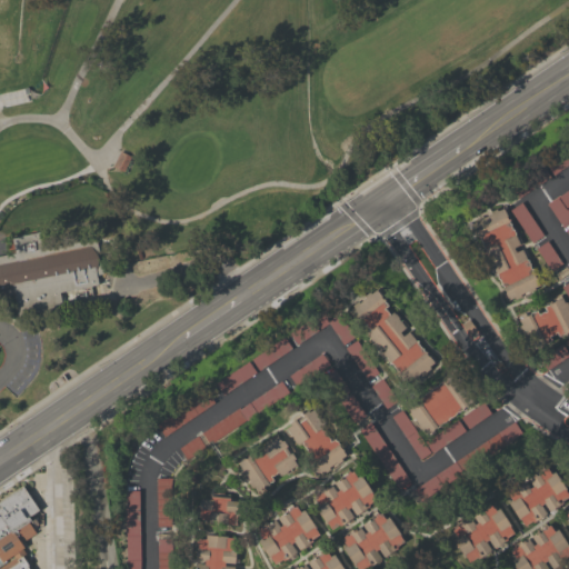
[(568,165),(553,176),(546,163),(568,148),(568,165)]
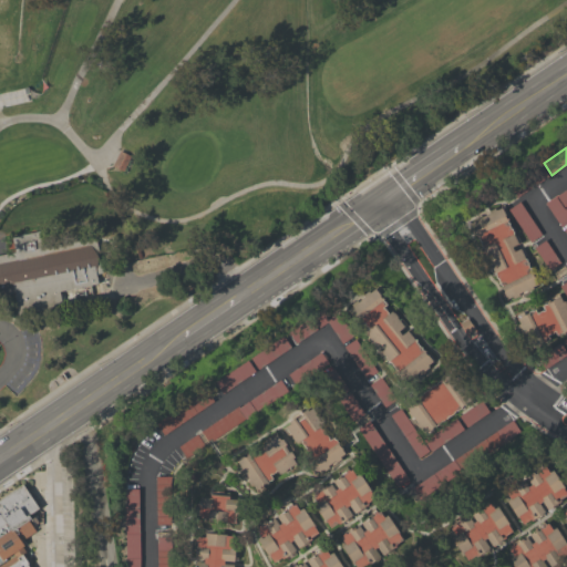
[(120,151),(131,156),(123,172),(112,166),(120,151)]
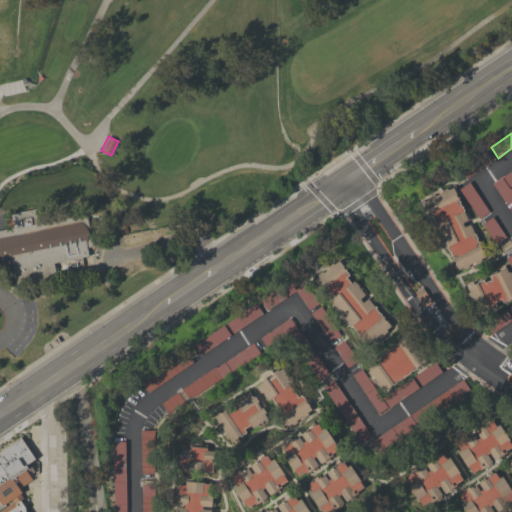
[(465,180),(458,170),(488,149),(495,159),(465,180)]
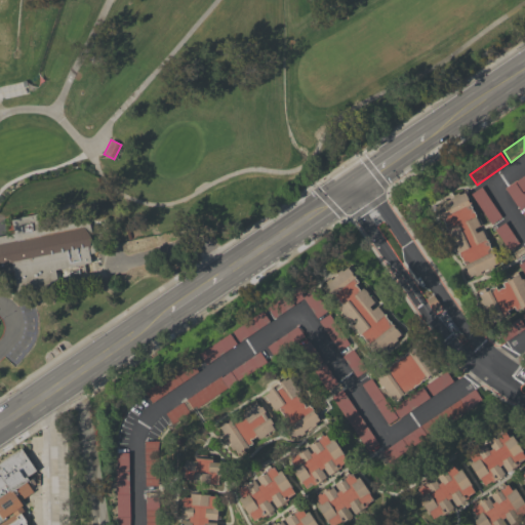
[(524,174),(524,190),(522,192),(515,182),(524,174)]
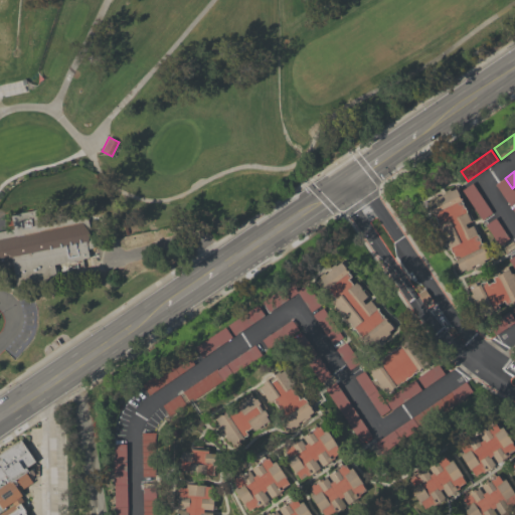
[(512,190),(513,189),(514,191),(514,202),(509,206),(495,185),(504,178),(512,190)]
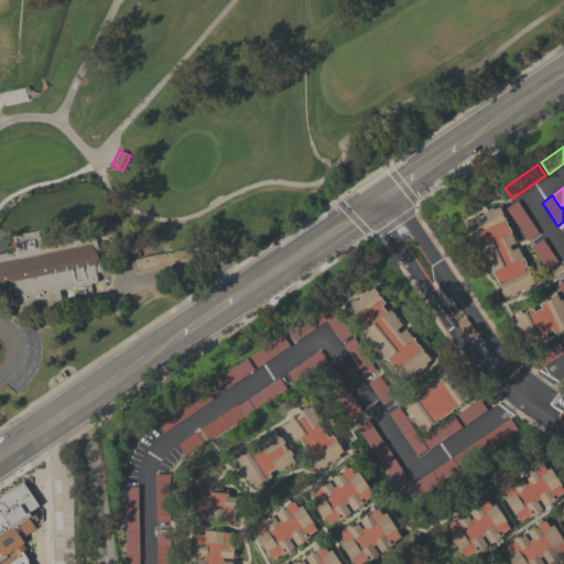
[(539,234),(528,241),(506,208),(517,201),(539,234)]
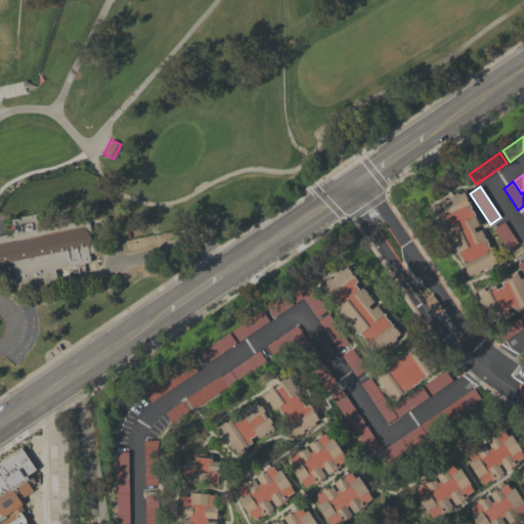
[(439,203),(438,202),(444,199),(445,201),(451,198),(451,195),(456,192),(457,194),(463,191),(463,192),(465,191),(468,198),(466,199),(467,202),(468,201),(470,204),(468,204),(469,206),(470,206),(471,207),(470,208),(472,211),(475,215),(474,216),(475,219),(478,218),(481,224),(478,226),(478,225),(473,228),(475,232),(483,228),(486,235),(484,236),(485,239),(485,238),(488,244),(487,244),(488,248),(489,247),(490,249),(489,249),(490,251),(492,251),(494,256),(495,256),(498,262),(491,265),(492,267),(487,269),(486,268),(479,271),(480,273),(474,275),(473,274),(466,277),(463,271),(465,270),(465,269),(466,269),(464,266),(463,267),(462,265),(461,261),(462,261),(460,257),(459,257),(456,254),(457,253),(457,252),(456,252),(455,250),(453,251),(450,244),(459,241),(456,236),(448,239),(445,233),(447,232),(446,228),(445,228),(443,225),(444,224),(440,217),(439,218),(438,216),(439,216),(438,212),(435,213),(432,207),(439,203)]
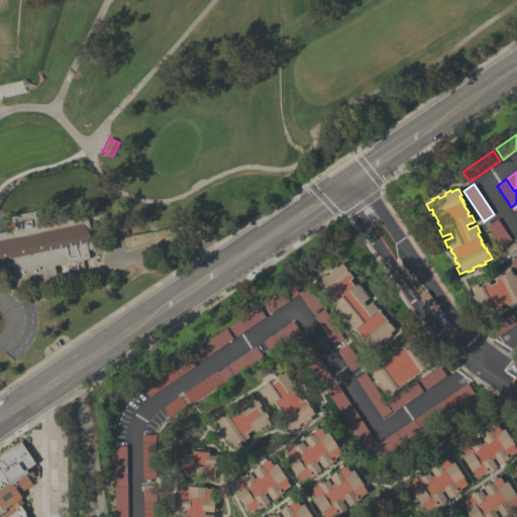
[(0,232),(13,230),(10,216),(36,211),(39,226),(87,216),(93,248),(88,250),(89,259),(64,264),(66,271),(56,273),(57,280),(16,288),(12,268),(0,270),(0,232)]
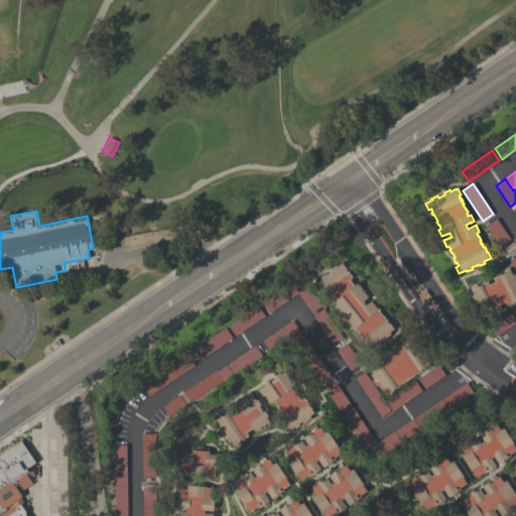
[(510,239),(500,246),(486,226),(496,219),(510,239)]
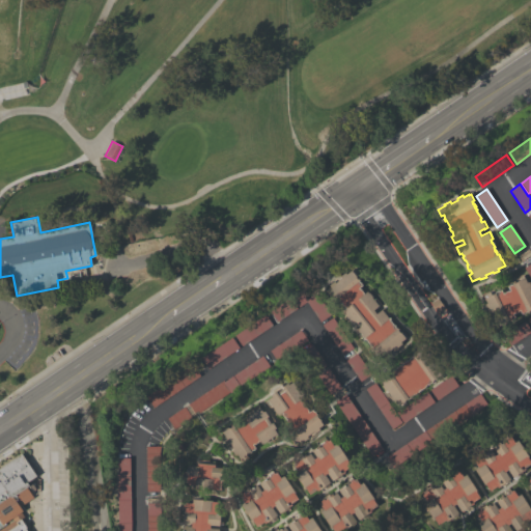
[(396,329),(397,328),(398,330),(397,331),(399,333),(400,333),(401,332),(406,337),(400,342),(401,344),(396,347),(395,346),(389,352),(390,353),(386,357),(384,355),(379,360),(373,354),(375,353),(372,350),(371,351),(370,348),(371,347),(365,339),(364,340),(363,339),(364,338),(361,335),(359,337),(355,331),(362,325),(359,322),(352,328),(346,322),(348,319),(346,316),(345,317),(343,313),(342,311),(345,308),(341,304),(342,303),(341,302),(337,305),(330,297),(329,298),(324,292),(330,287),(329,285),(333,281),(335,283),(341,278),(339,277),(344,273),(345,274),(352,270),(356,275),(354,276),(357,279),(358,278),(359,280),(358,281),(362,285),(359,288),(364,294),(366,291),(367,294),(368,292),(372,297),(371,298),(373,301),(375,299),(380,305),(372,310),(375,314),(381,310),(383,309),(387,314),(386,315),(388,318),(389,317),(390,319),(389,319),(396,329)]
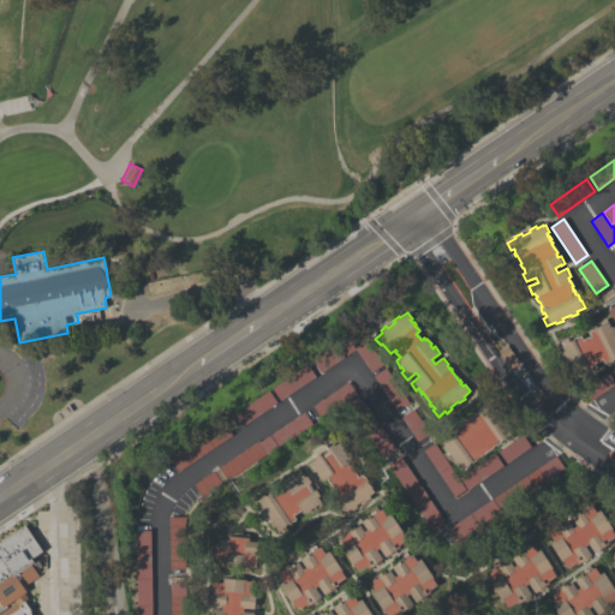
[(609,328),(611,326),(614,333),(613,334),(614,338),(614,358),(611,360),(613,362),(610,364),(609,360),(604,363),(602,359),(599,360),(601,360),(595,363),(593,363),(596,369),(589,372),(577,377),(573,372),(571,374),(561,352),(563,351),(561,346),(561,345),(560,342),(567,339),(568,341),(572,339),(577,336),(577,338),(580,335),(583,340),(583,339),(587,336),(589,338),(590,336),(587,332),(589,330),(590,329),(591,330),(593,329),(592,327),(595,326),(596,327),(598,326),(597,324),(605,320),(609,328)]
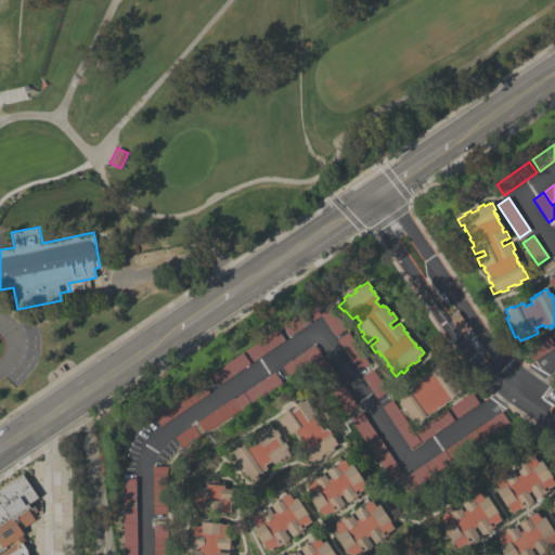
[(289,336),(282,325),(314,304),(321,313),(331,307),(346,328),(335,336),(320,315),(289,336)]
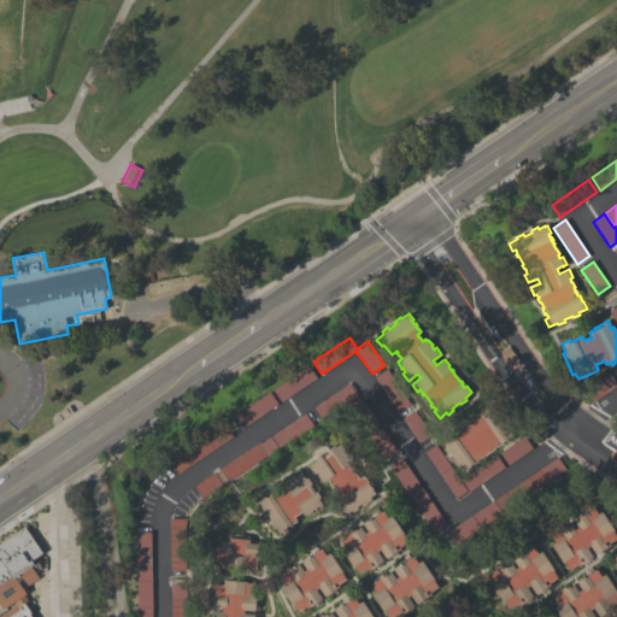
[(500,352),(507,347),(516,359),(509,364),(500,352)]
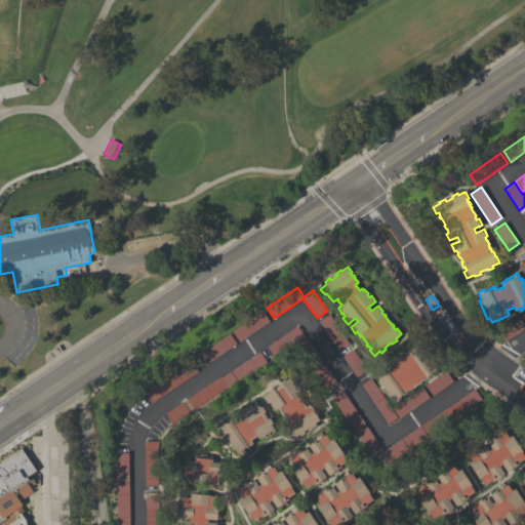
[(239,342),(232,332),(263,311),(270,322),(239,342)]
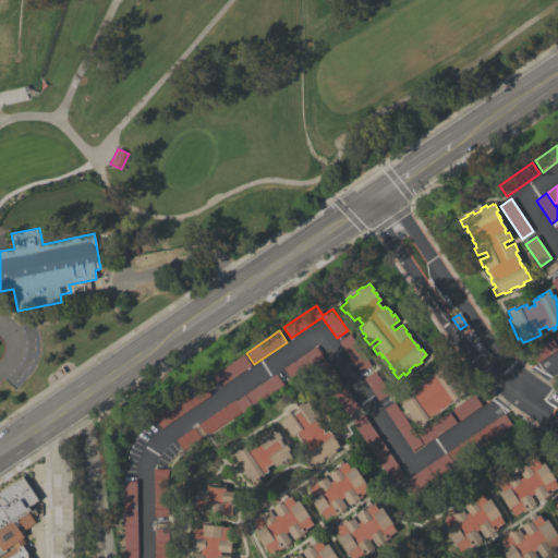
[(338,341),(350,334),(371,366),(360,374),(338,341)]
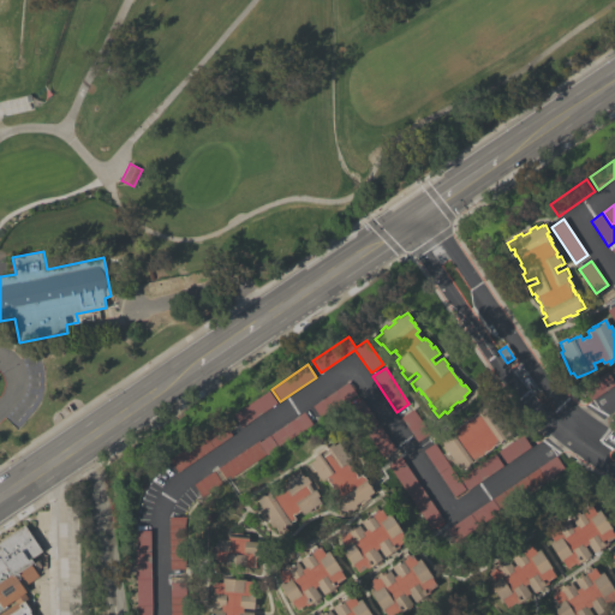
[(614,384),(591,400),(584,388),(607,372),(614,384)]
